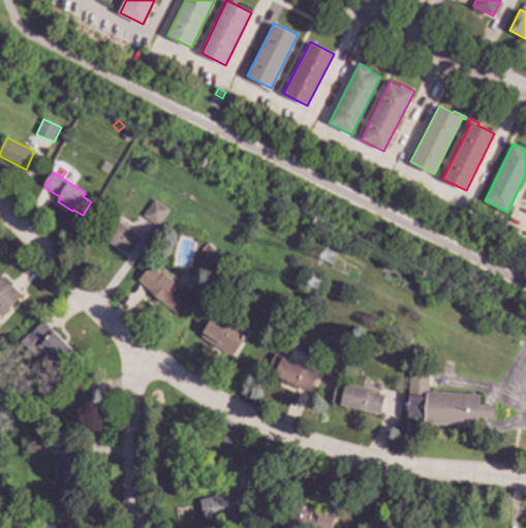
[(169,210),(157,226),(142,215),(154,198),(169,210)]
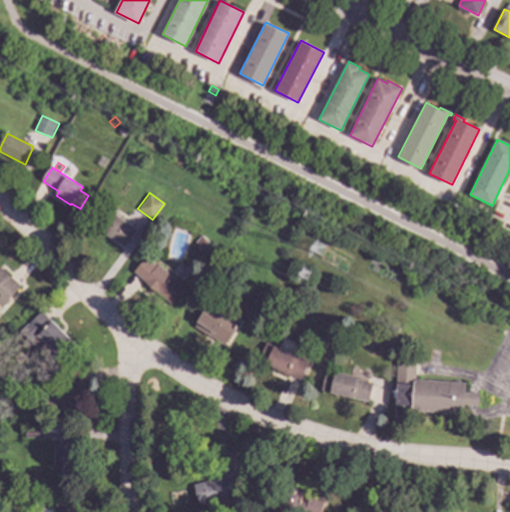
[(136,229),(123,246),(98,228),(110,211),(136,229)]
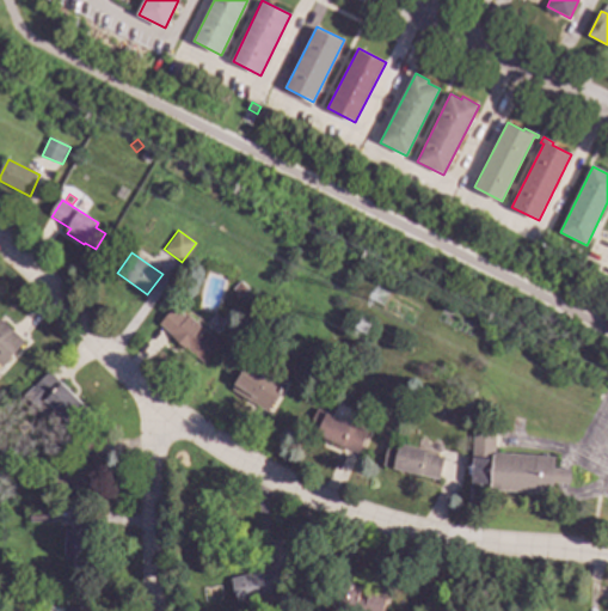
[(251,289),(244,298),(235,291),(243,282),(251,289)]
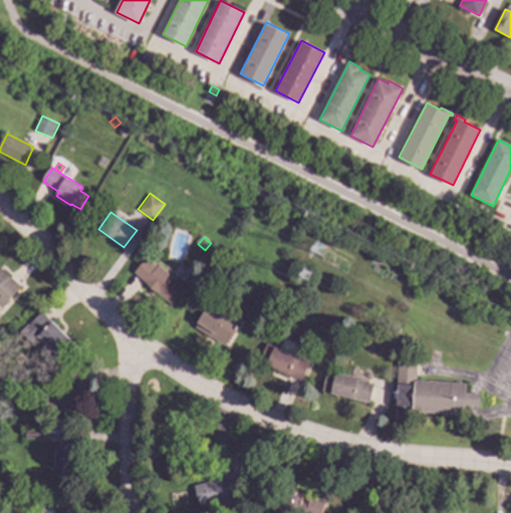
[(156,266),(157,265),(184,287),(171,303),(134,273),(146,258),(156,266)]
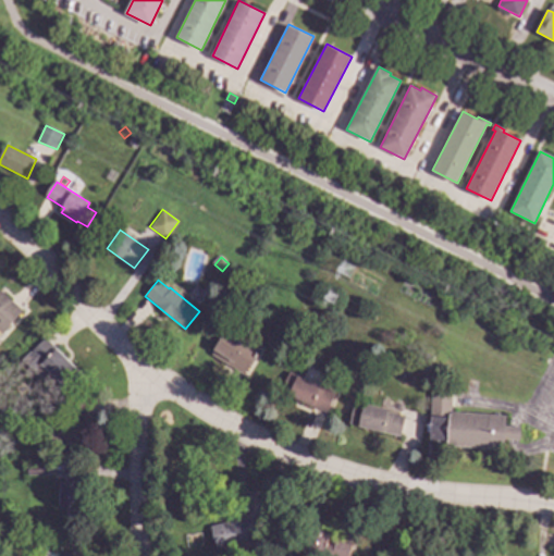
[(0,288),(23,310),(1,333),(0,332),(0,288)]
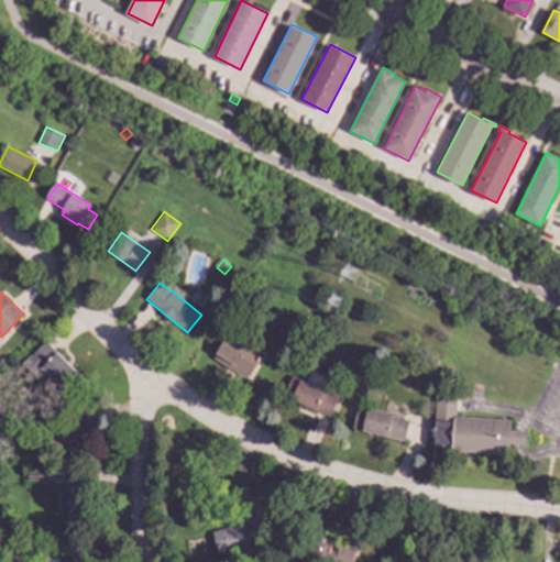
[(262,352),(246,377),(213,357),(229,332),(262,352)]
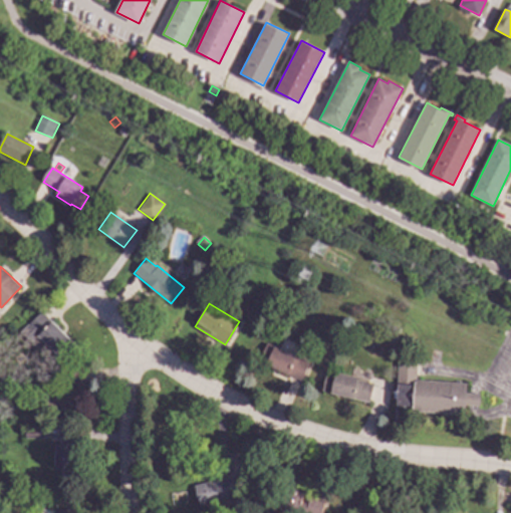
[(74,343),(61,358),(36,335),(29,342),(19,332),(40,311),(74,343)]
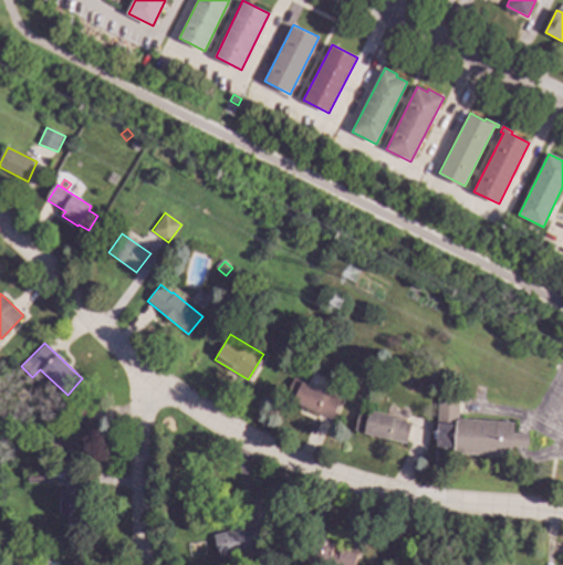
[(438,370),(436,378),(429,377),(431,368),(438,370)]
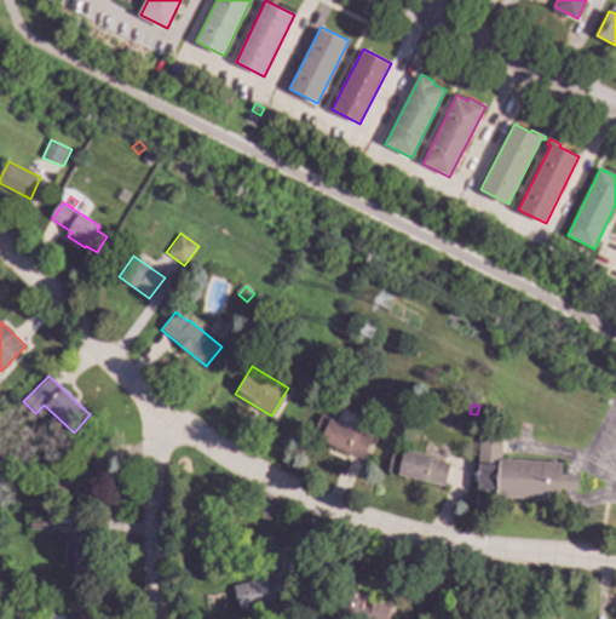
[(373,436),(363,459),(312,436),(322,413),(373,436)]
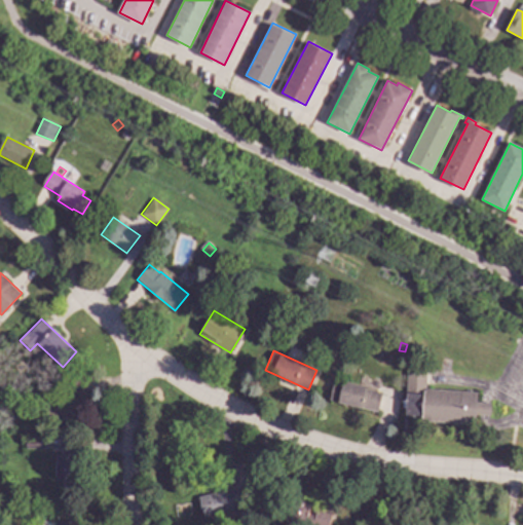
[(426,369),(425,388),(477,391),(477,403),(491,404),(490,415),(476,414),(476,424),(421,421),(421,417),(404,416),(406,367),(426,369)]
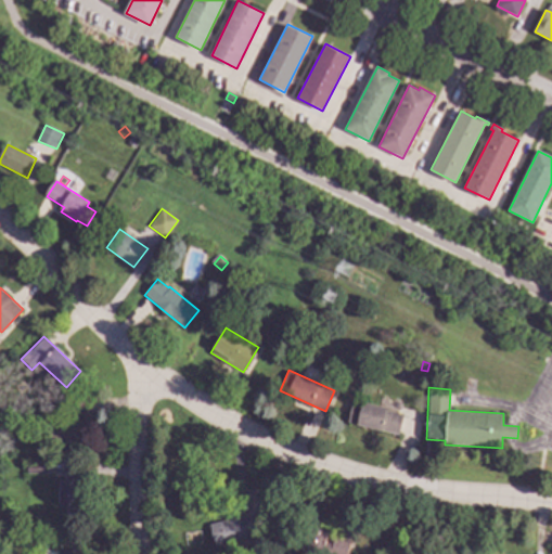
[(86,413),(67,413),(67,397),(86,397),(86,413)]
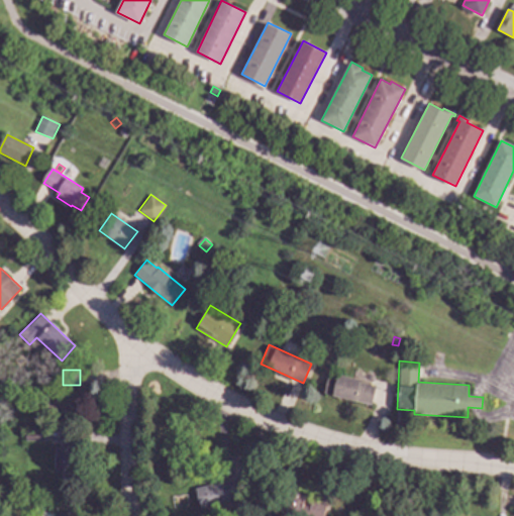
[(337,376),(337,374),(361,380),(360,383),(375,387),(371,404),(323,392),(327,374),(337,376)]
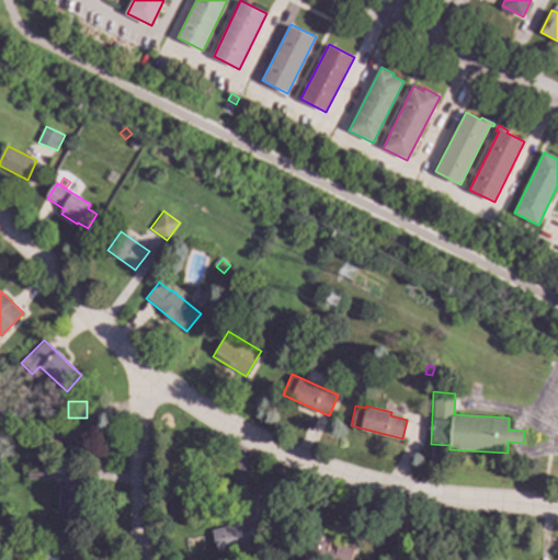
[(88,434),(86,434),(86,449),(48,449),(48,426),(88,426),(88,434)]
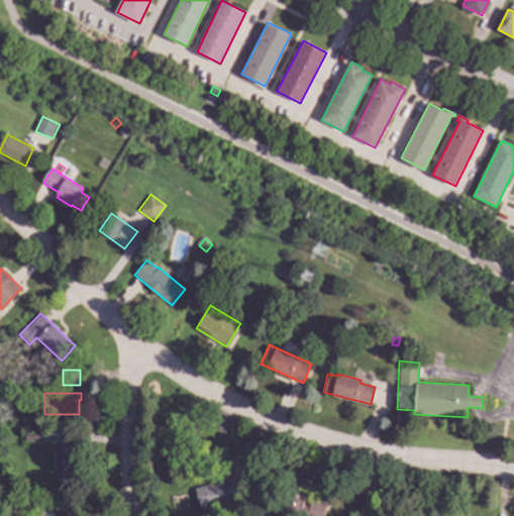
[(42,441),(26,441),(26,431),(42,432),(42,441)]
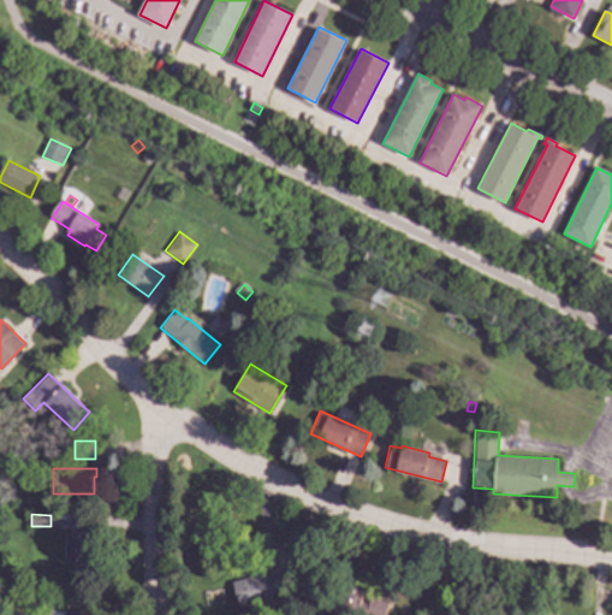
[(89,563),(88,563),(88,572),(73,572),(73,563),(67,563),(67,534),(73,534),(73,525),(89,525),(89,563)]
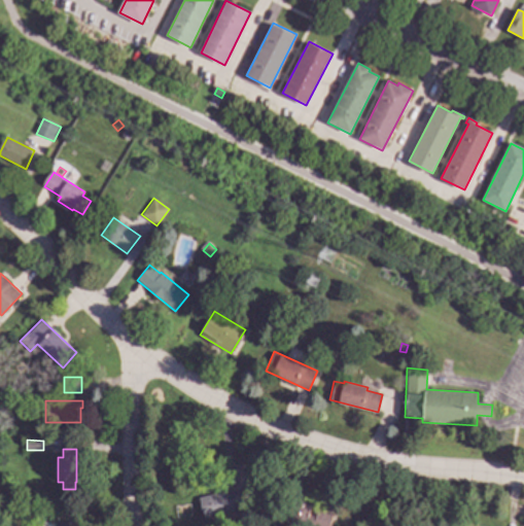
[(244,509),(203,518),(199,498),(239,489),(244,509)]
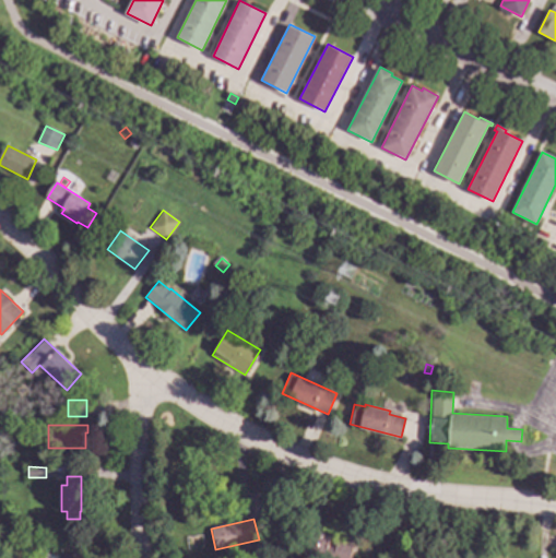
[(331,535),(329,546),(334,548),(336,542),(353,545),(350,557),(326,557),(305,554),(309,531),(331,535)]
